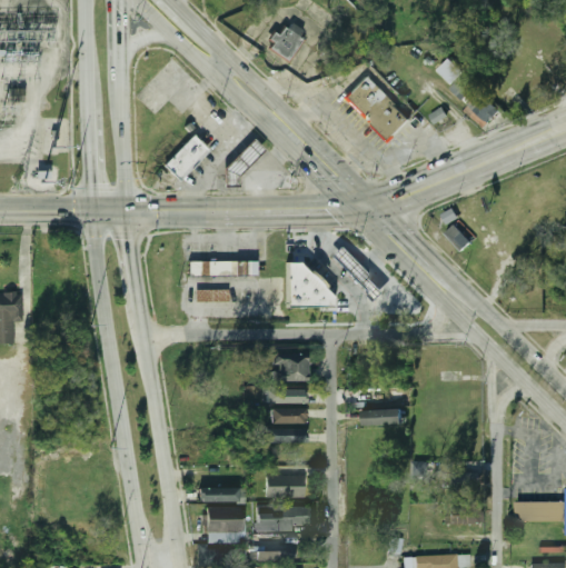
[(289,29),(295,22),(306,30),(300,37),(289,29)]
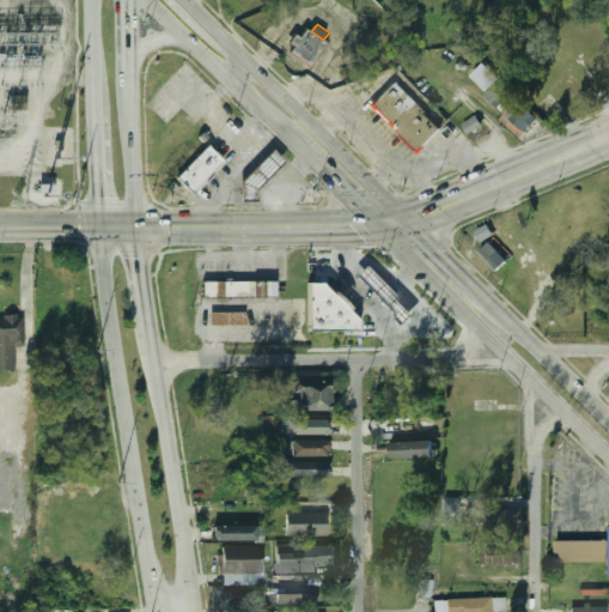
[(292,53),(298,44),(292,40),(297,34),(303,37),(309,29),(311,31),(323,40),(327,42),(311,64),(292,53)]
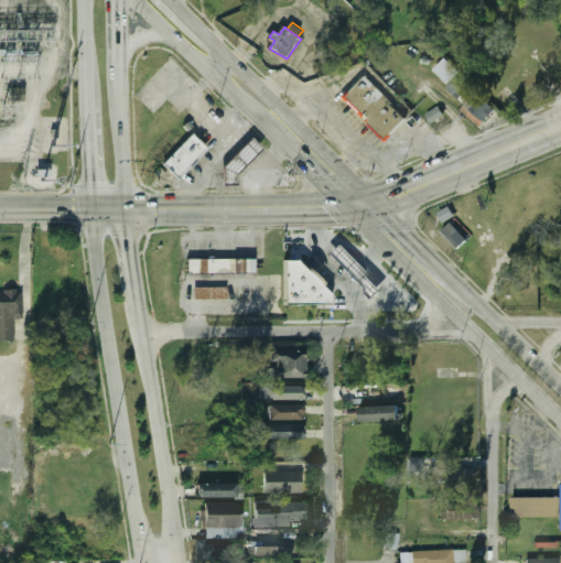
[(344,96),(364,75),(409,119),(388,139),(344,96)]
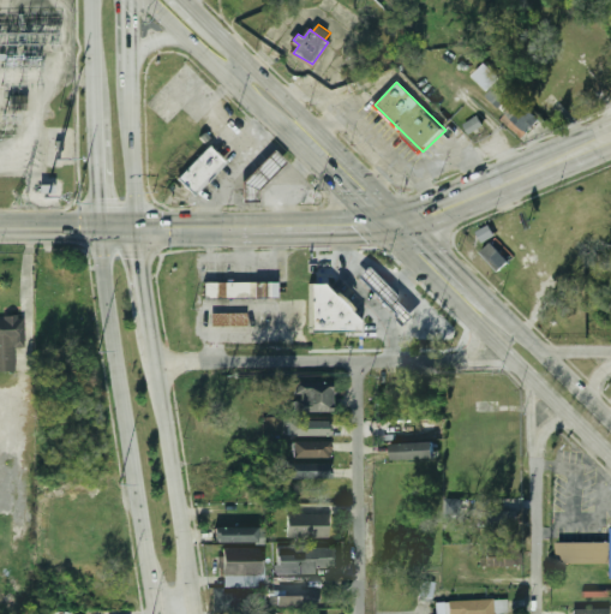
[(25,96),(12,96),(12,108),(25,108),(25,96)]
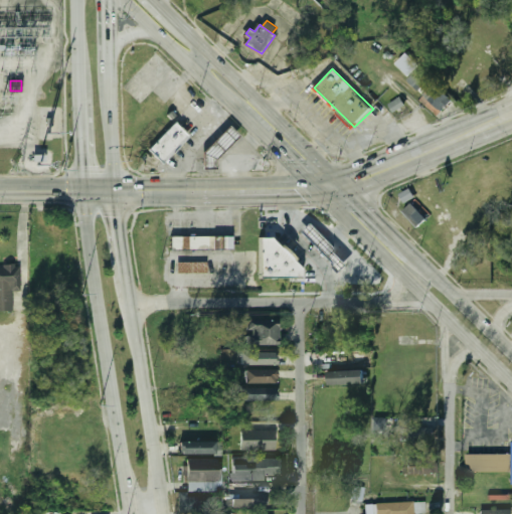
[(453,98),(441,87),(429,99),(442,111),(453,98)]
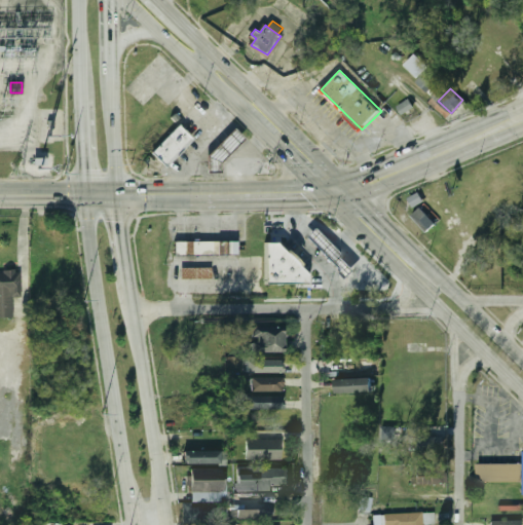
[(399,106),(411,98),(417,106),(405,114),(399,106)]
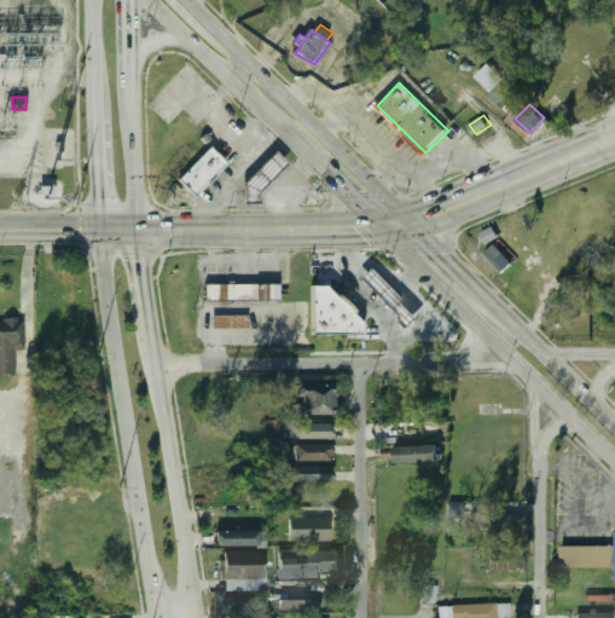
[(196,196),(179,179),(212,146),(228,163),(196,196)]
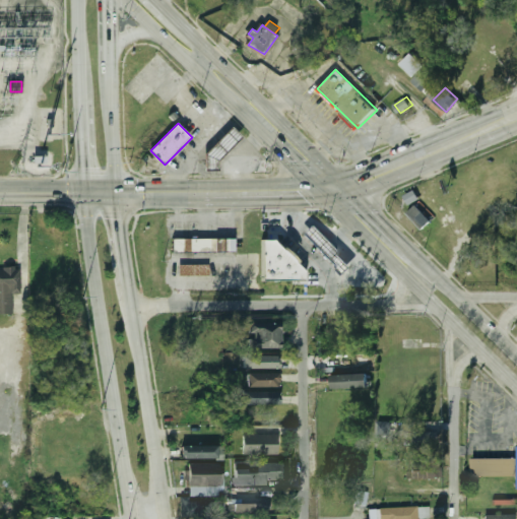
[(206,154),(233,127),(243,136),(219,159),(220,170),(206,171),(206,154)]
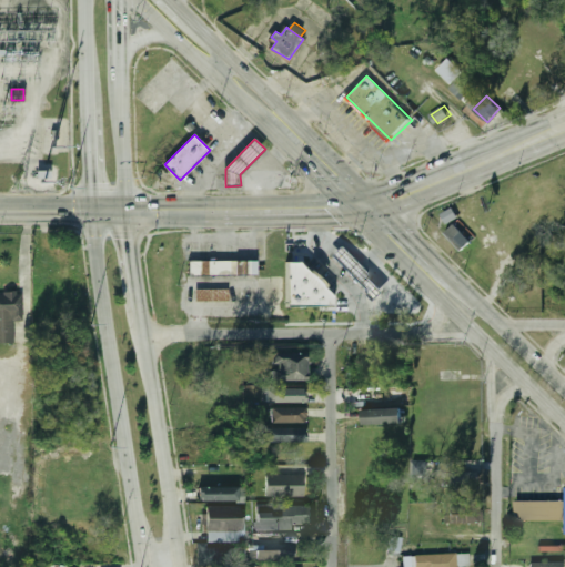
[(446,233),(462,250),(472,241),(456,223),(446,233)]
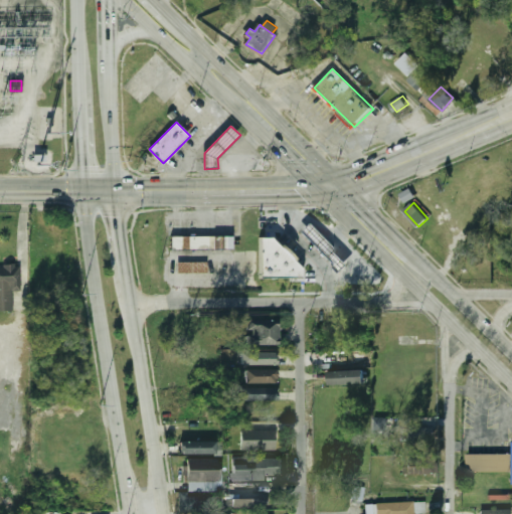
[(303,231),(311,223),(351,265),(343,272),(303,231)]
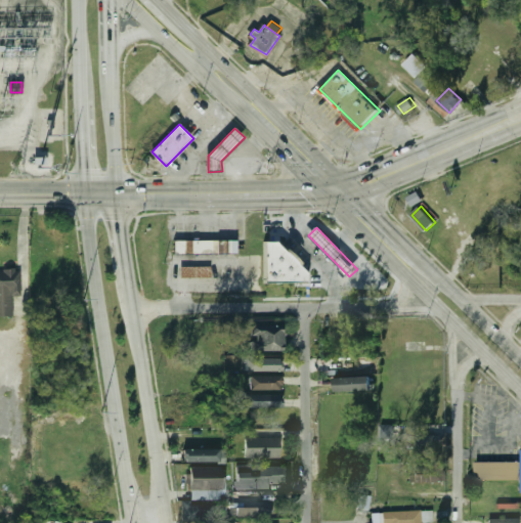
[(237,253),(237,240),(175,240),(175,252),(237,253)]
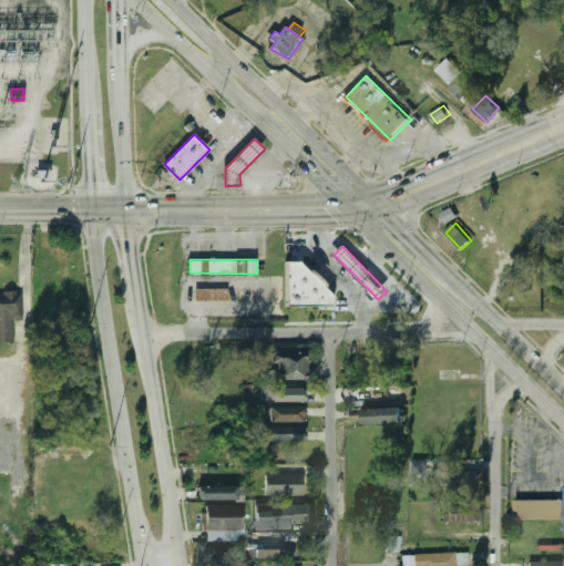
[(334,294),(334,305),(289,305),(289,260),(300,260),(334,294)]
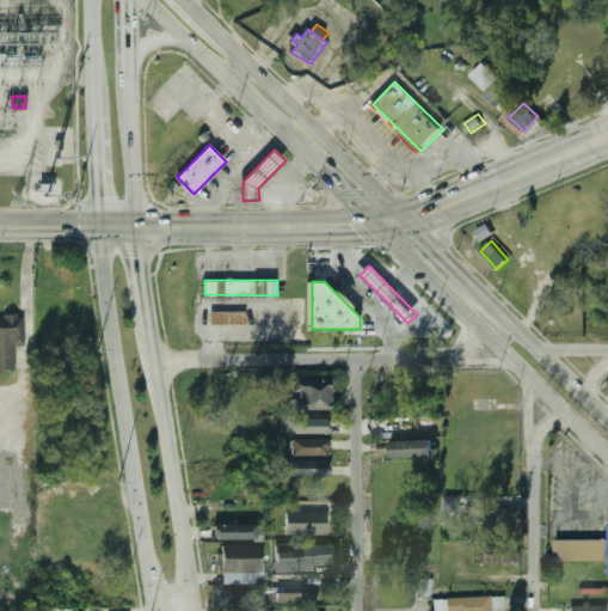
[(212,323),(247,323),(247,311),(212,311),(212,323)]
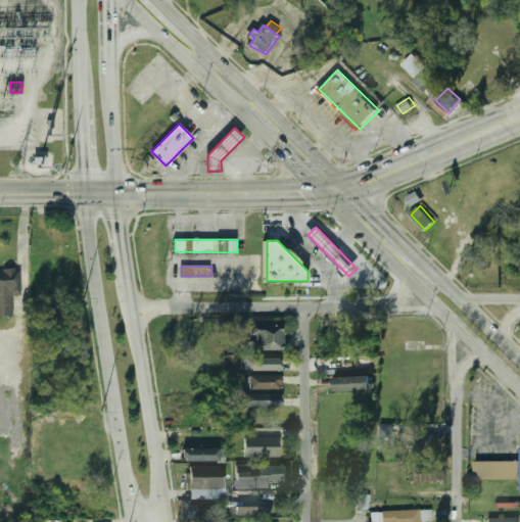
[(13,295),(21,295),(21,268),(0,268),(0,315),(13,315),(13,295)]
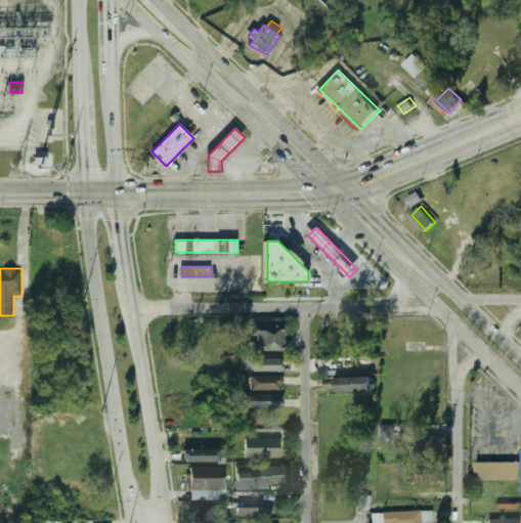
[(285,350),(285,325),(252,325),(252,350),(285,350)]
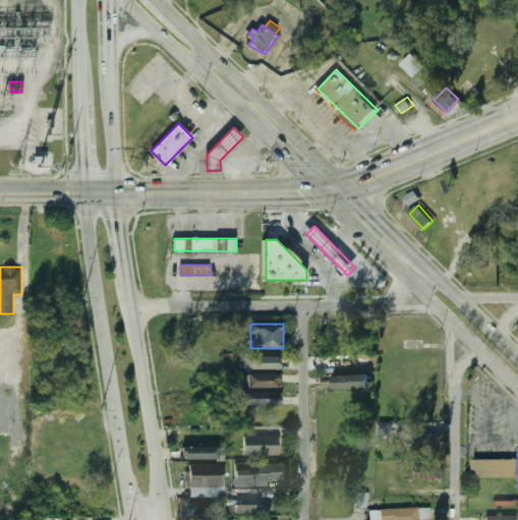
[(376,366),(375,353),(328,355),(328,368),(376,366)]
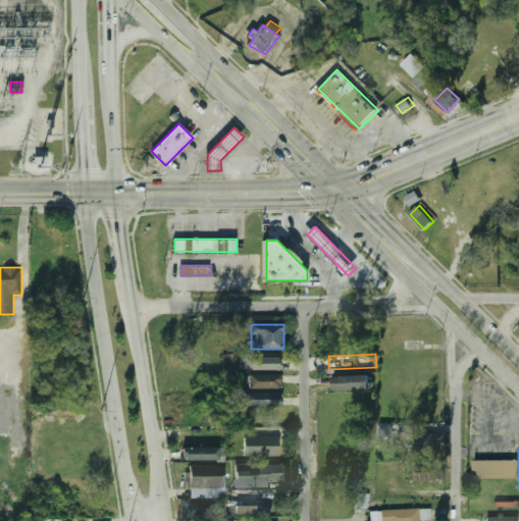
[(246,356),(246,369),(281,369),(281,356),(246,356)]
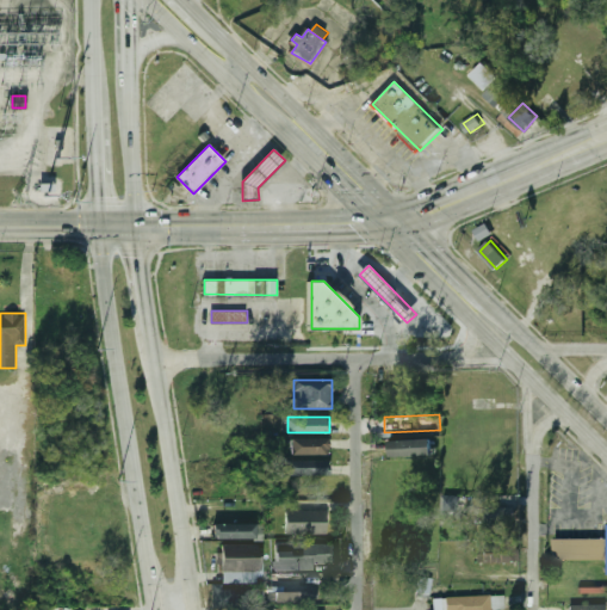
[(292,455),(329,455),(329,438),(292,438),(292,455)]
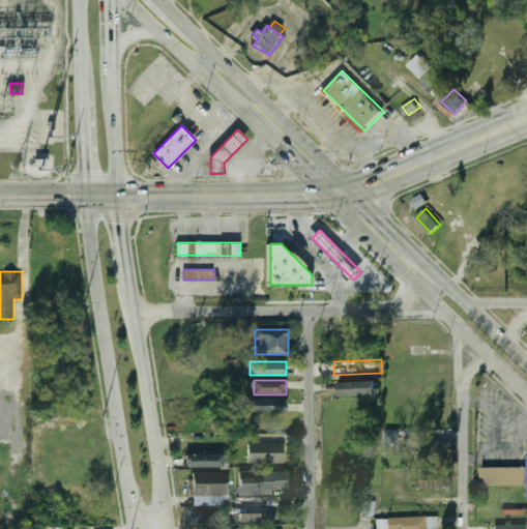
[(377,381),(340,381),(340,395),(377,395),(377,381)]
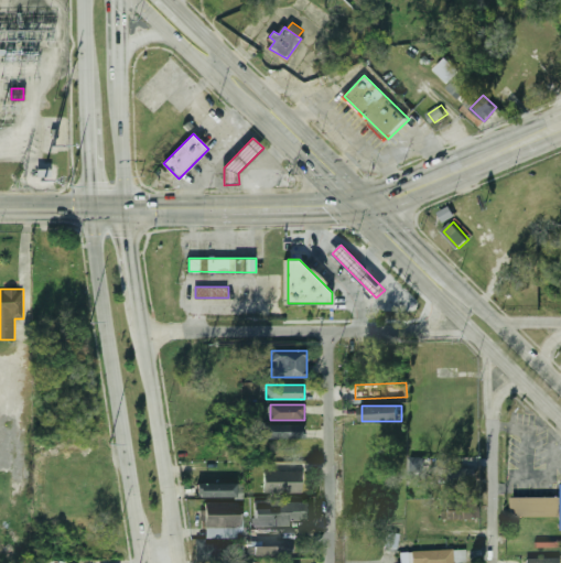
[(267,424),(267,439),(304,439),(304,424),(267,424)]
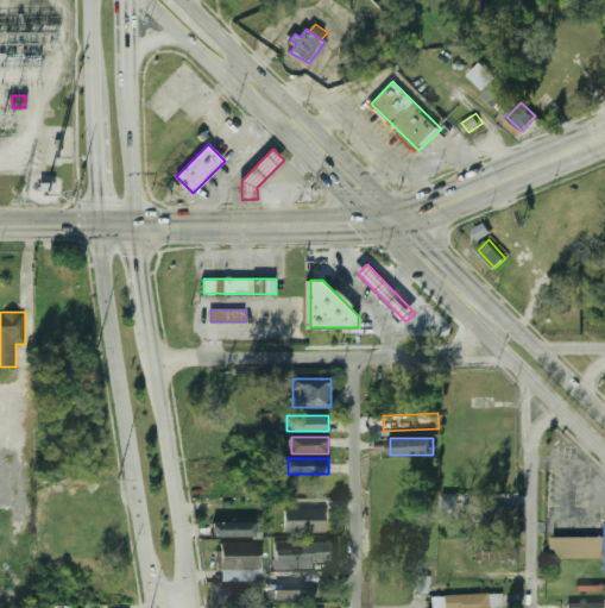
[(327,508),(285,508),(285,532),(327,532),(327,508)]
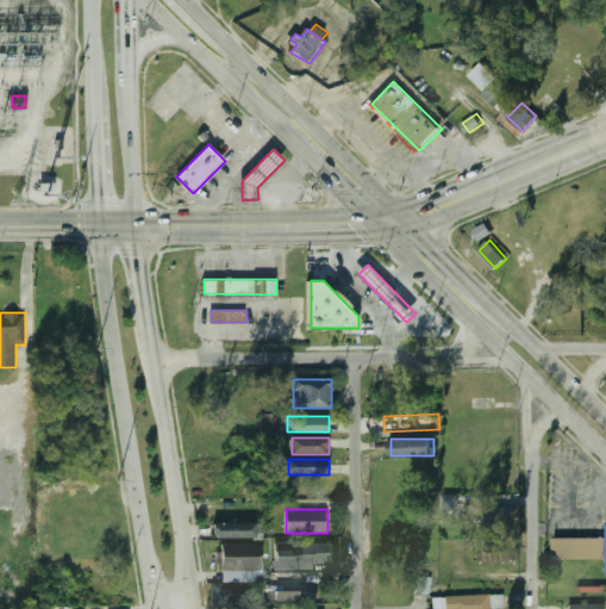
[(263,538),(263,523),(214,523),(214,538),(263,538)]
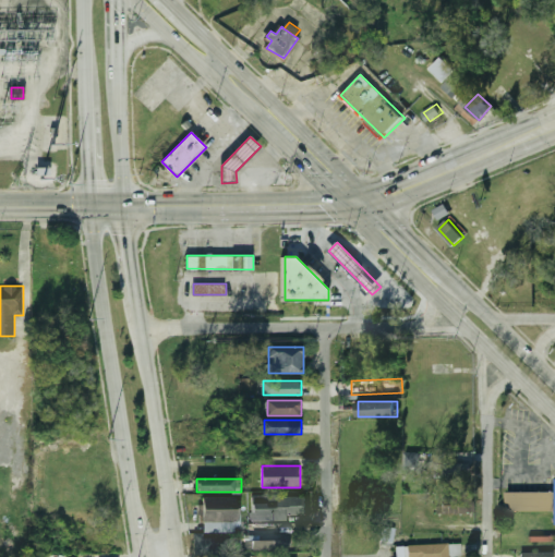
[(554,492),(508,492),(508,511),(554,511),(554,492)]
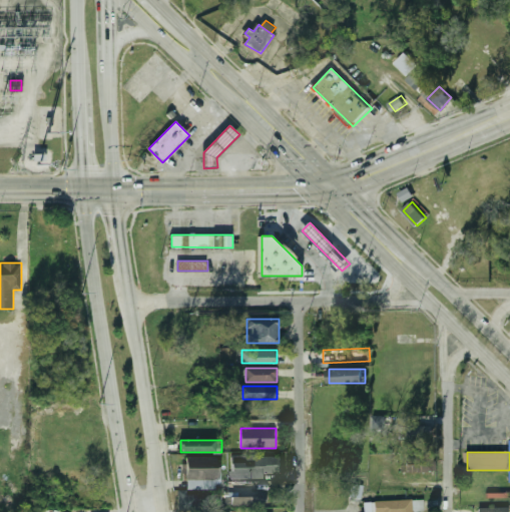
[(283,455),(232,455),(232,478),(283,477),(283,455)]
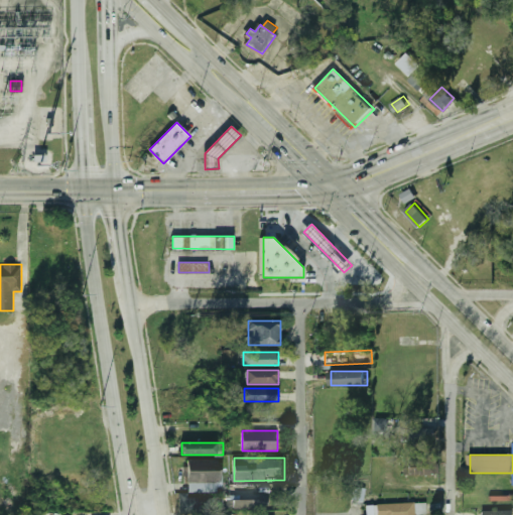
[(220,460),(189,460),(189,492),(220,492),(220,460)]
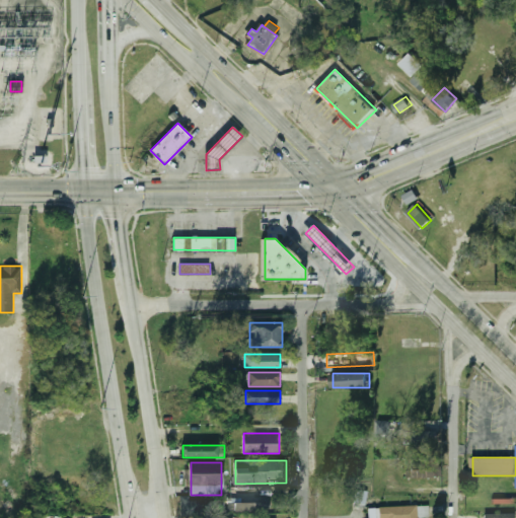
[(368,504),(369,490),(358,489),(356,502),(368,504)]
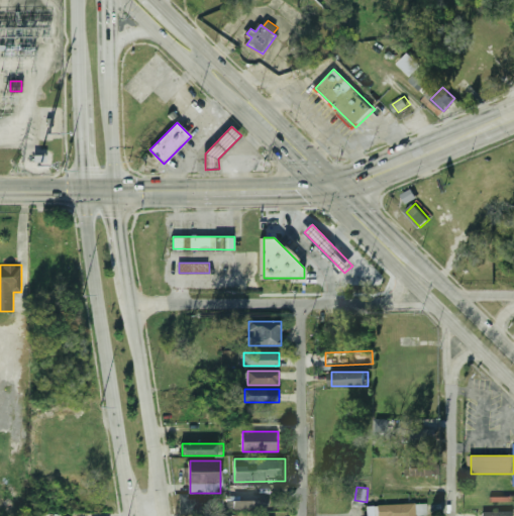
[(201,515),(201,498),(181,498),(181,515),(201,515)]
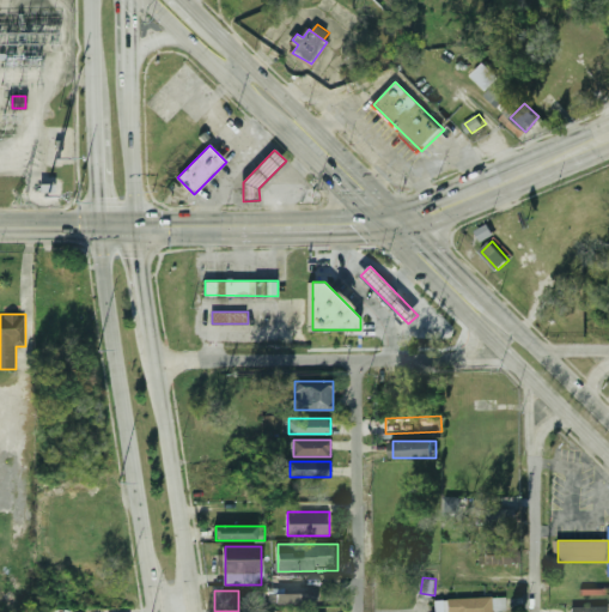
[(309,593),(280,593),(280,604),(309,603),(309,593)]
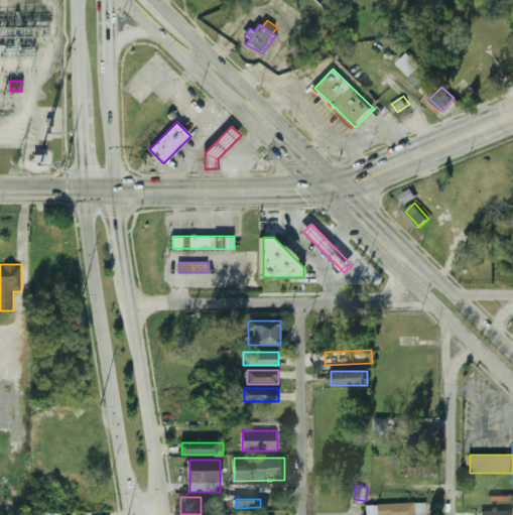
[(416,514),(416,502),(376,504),(376,514),(416,514)]
